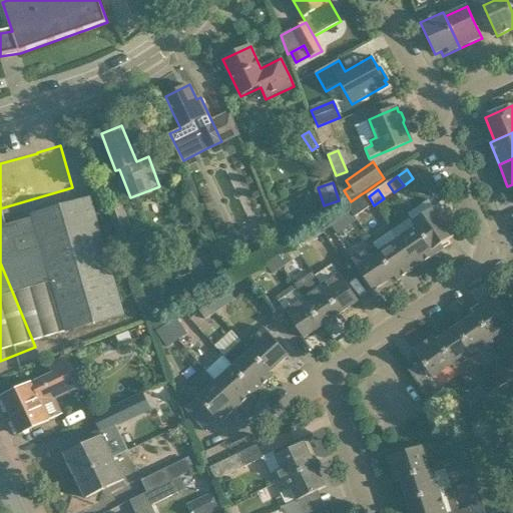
[(351,201),(345,205),(352,214),(354,217),(370,207),(361,194),(351,201)]
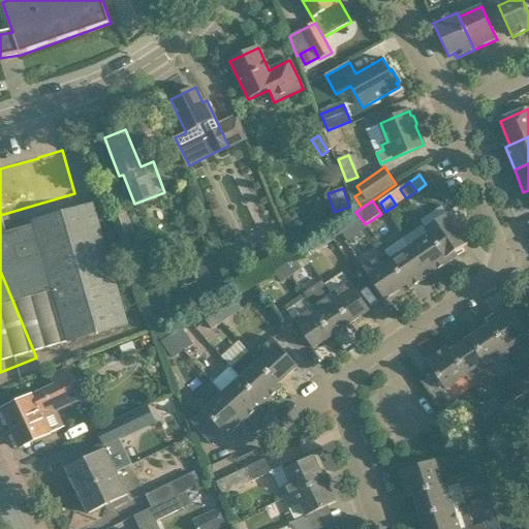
[(132,274),(138,272),(144,285),(158,279),(153,266),(147,268),(124,208),(110,213),(132,274)]
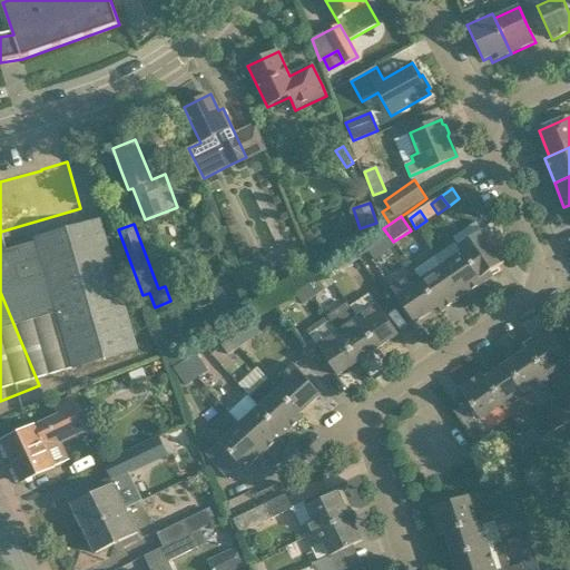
[(372,236),(362,243),(369,254),(374,261),(384,253),(395,245),(393,242),(383,228),(382,228),(372,236)]
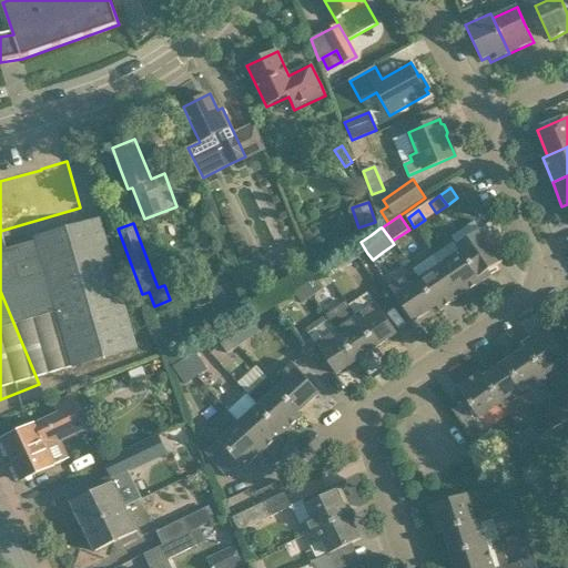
[(480,231),(457,246),(482,283),(499,271),(496,266),(503,262),(480,231)]
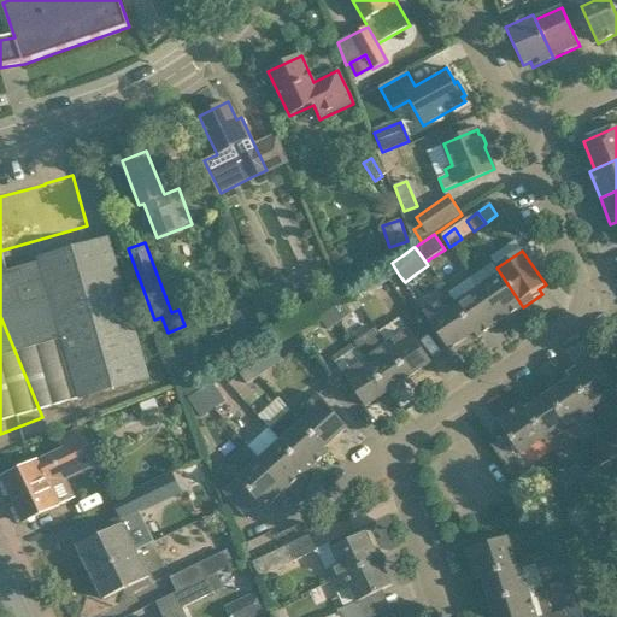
[(381,270),(370,277),(362,282),(369,293),(376,288),(377,289),(388,281),(381,270)]
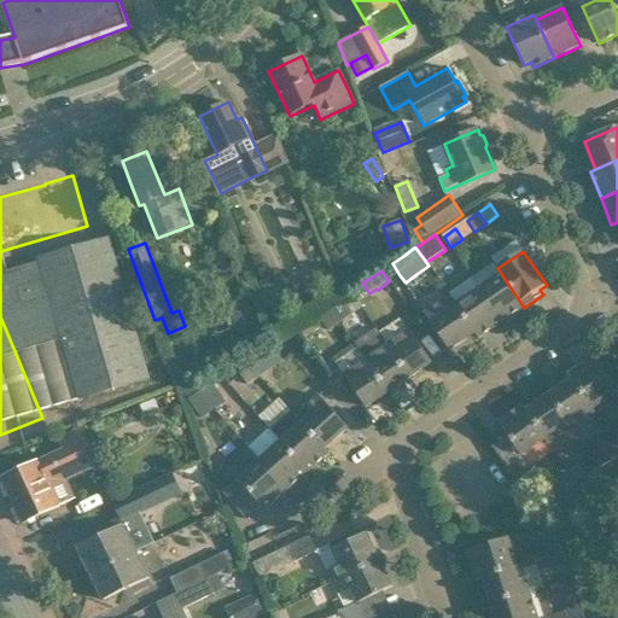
[(477,287),(501,324),(524,308),(500,272),(477,287)]
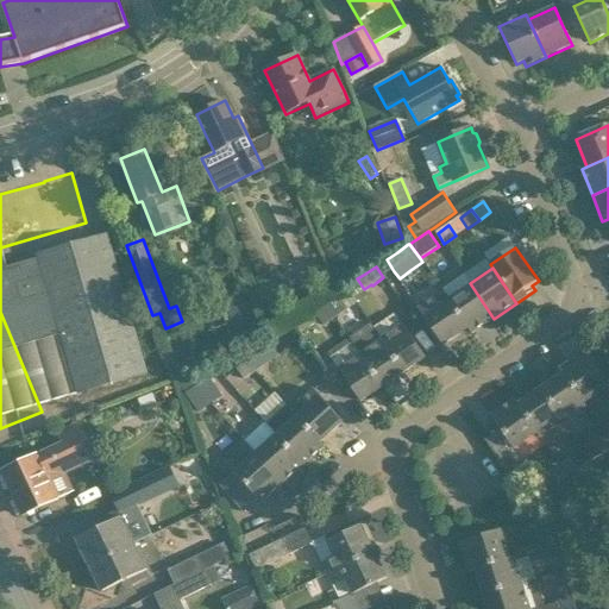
[(471,334),(494,319),(470,283),(447,299),(468,330),(471,334)]
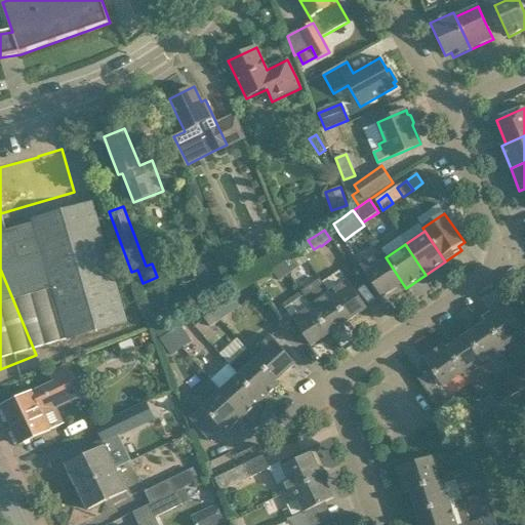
[(403,284),(382,253),(361,268),(371,282),(382,298),(403,284)]
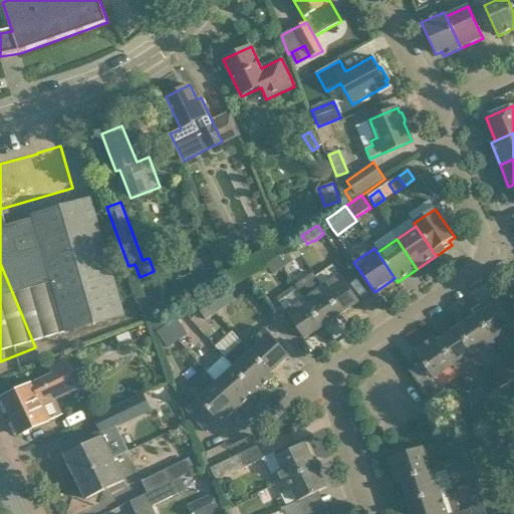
[(286,253),(277,259),(283,269),(292,262),(286,253)]
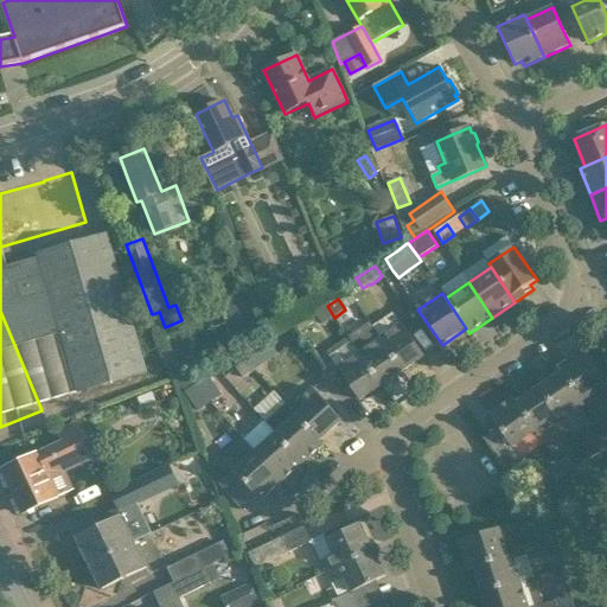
[(334,318),(327,306),(315,314),(319,320),(323,325),(334,318)]
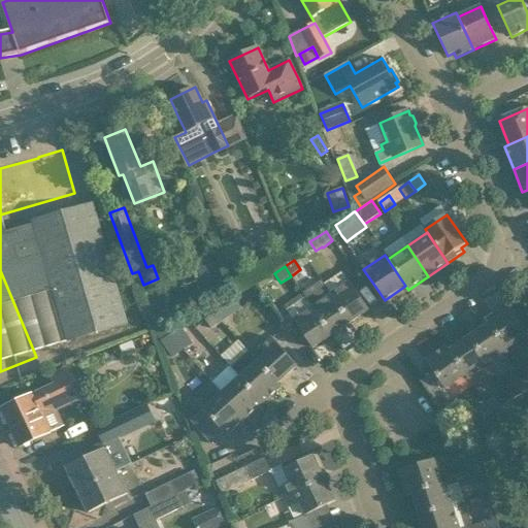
[(340,272),(324,285),(331,295),(350,323),(369,310),(350,282),(348,284),(340,272)]
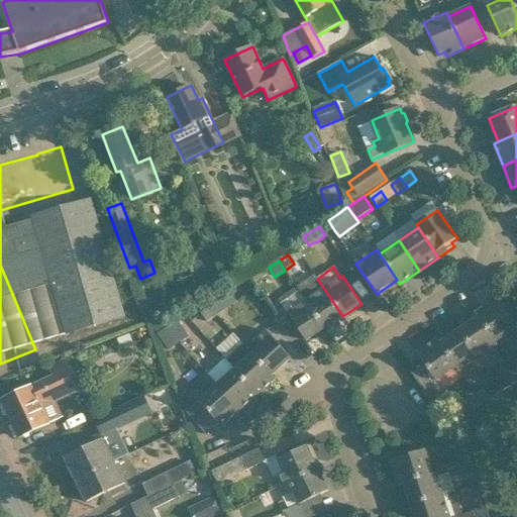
[(269,268),(249,280),(253,285),(272,273),(269,268)]
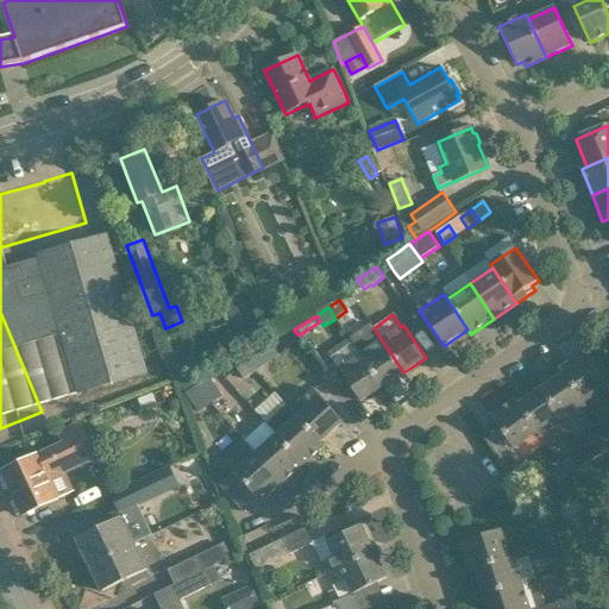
[(403,372),(382,340),(360,355),(383,387),(403,372)]
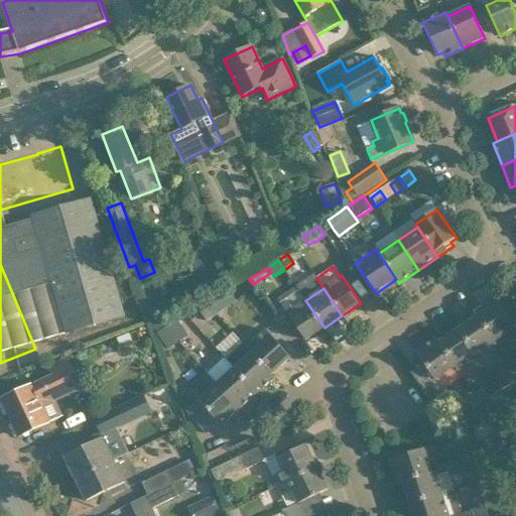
[(230,292),(211,306),(217,315),(237,301),(230,292)]
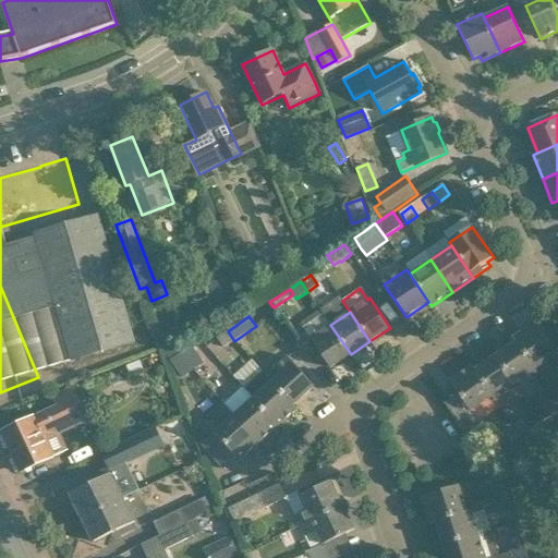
[(512,337),(516,343),(537,374),(538,373),(536,368),(557,353),(535,322),(512,337)]
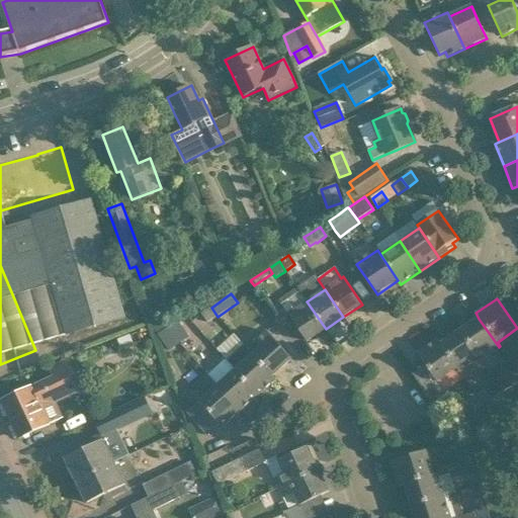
[(326,329),(307,301),(288,315),(307,342),(326,329)]
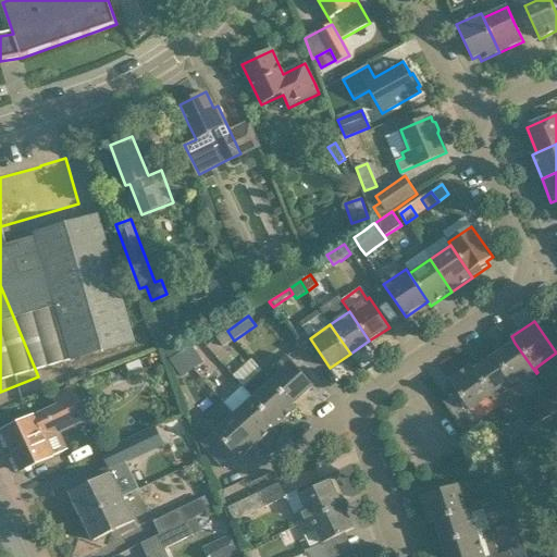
[(234,341),(227,331),(217,337),(223,347),(234,341)]
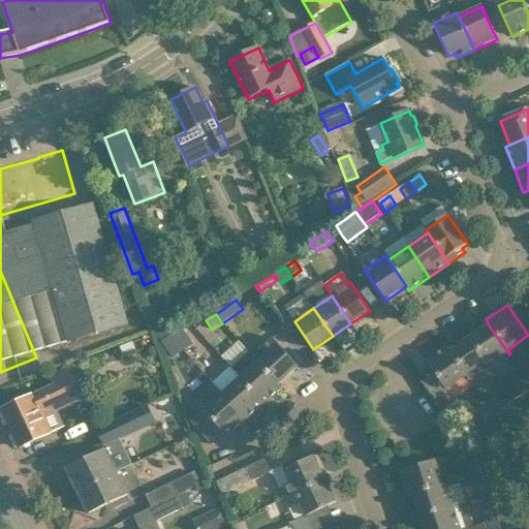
[(176,319),(165,327),(183,352),(193,345),(189,339),(176,319)]
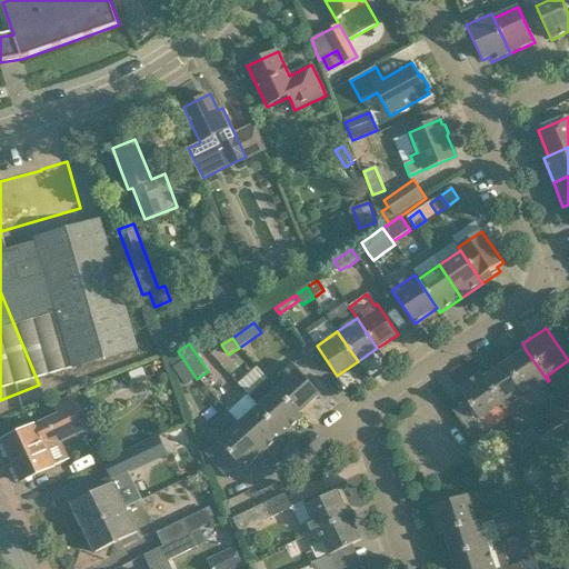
[(526,350),(506,365),(527,396),(548,381),(526,350)]
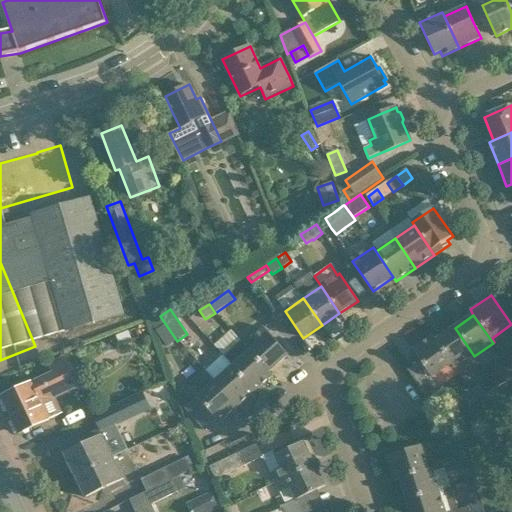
[(177,341),(160,316),(150,322),(157,331),(163,341),(167,348),(177,341)]
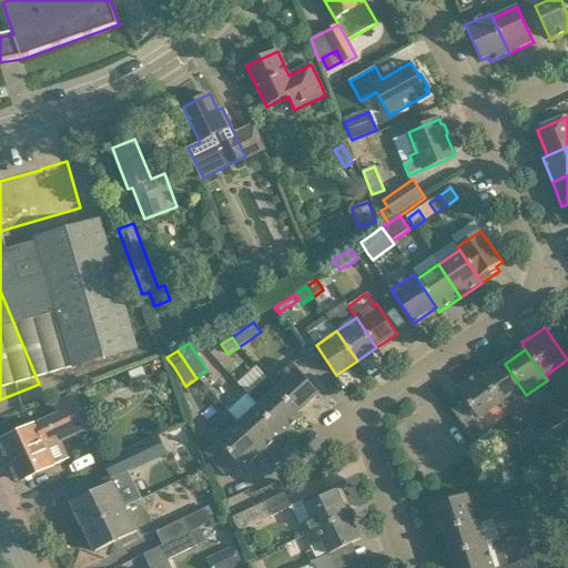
[(293,364),(272,384),(302,418),(303,417),(300,413),(320,394),(293,364)]
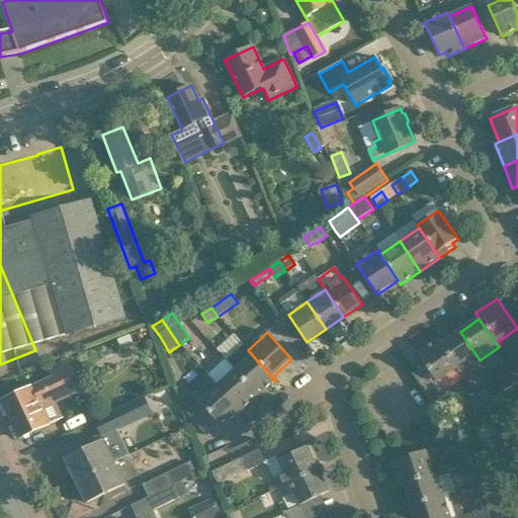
[(460,332),(441,344),(461,373),(480,360),(460,332)]
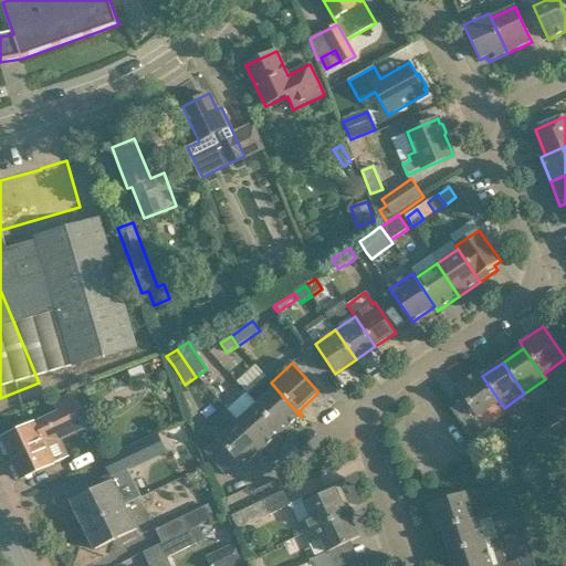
[(245,390),(264,377),(257,365),(237,379),(245,390)]
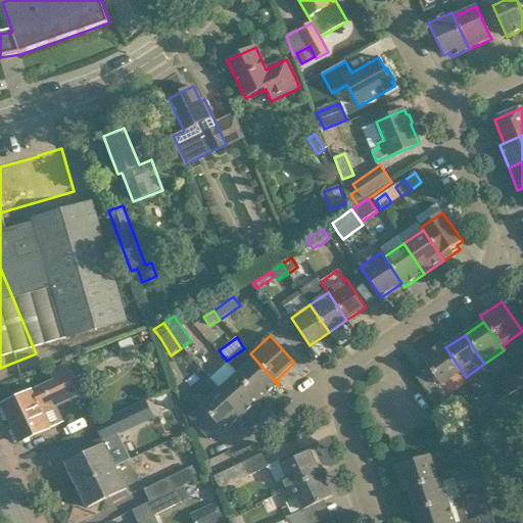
[(466,377),(445,347),(442,343),(422,358),(430,370),(417,378),(433,402),(447,393),(442,386),(462,373),(465,377),(466,377)]
